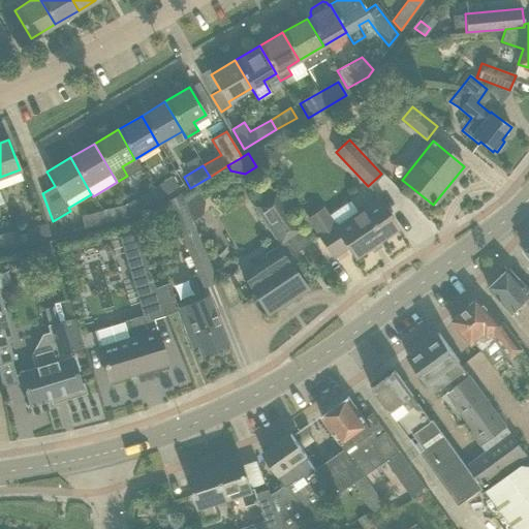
[(159,200),(180,188),(173,176),(152,188),(159,200)]
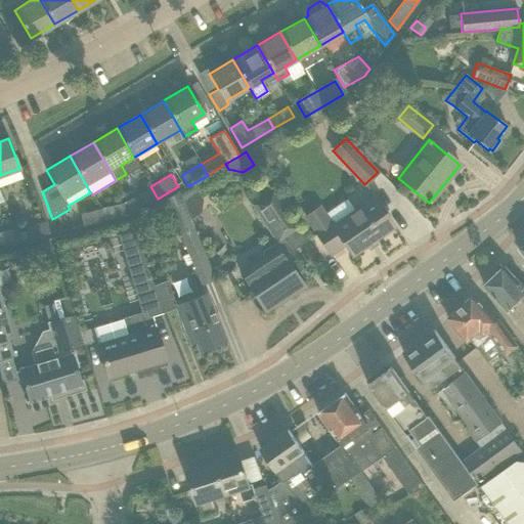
[(133,213),(158,199),(150,186),(127,201),(133,213)]
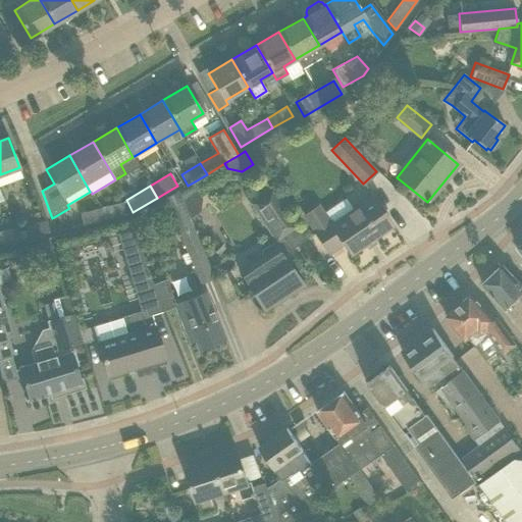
[(263,257),(240,273),(246,283),(253,295),(265,311),(303,285),(292,268),(284,258),(281,254),(305,239),(270,189),(266,192),(252,201),(251,203),(277,241),(261,252),(261,254),(263,257)]
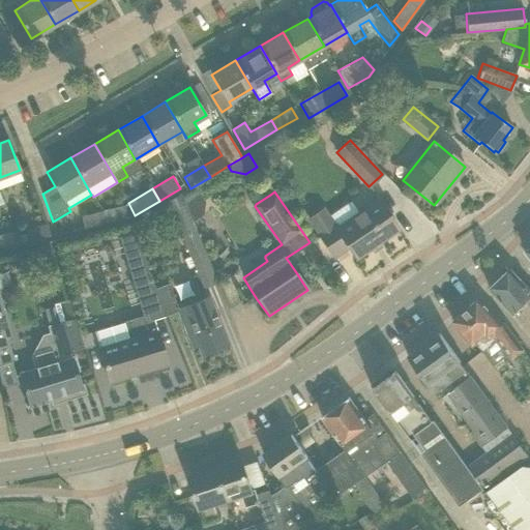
[(203,289),(217,283),(180,194),(159,205),(166,219),(172,216),(203,289)]
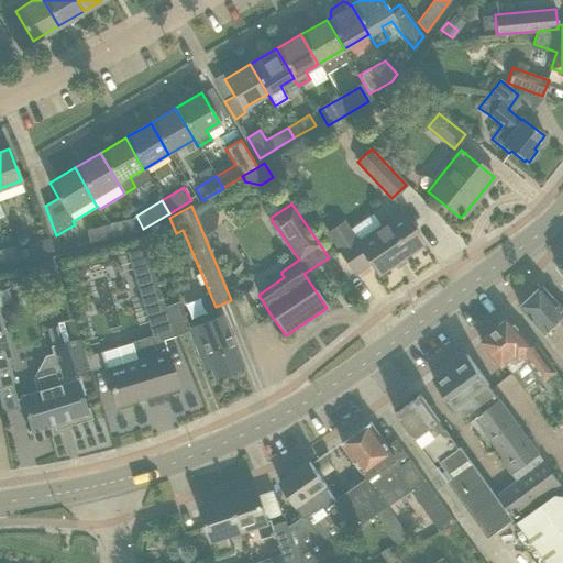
[(377,274),(422,243),(401,212),(357,242),(354,238),(353,239),(342,222),(328,232),(339,249),(338,249),(354,273),(370,263),(377,274)]
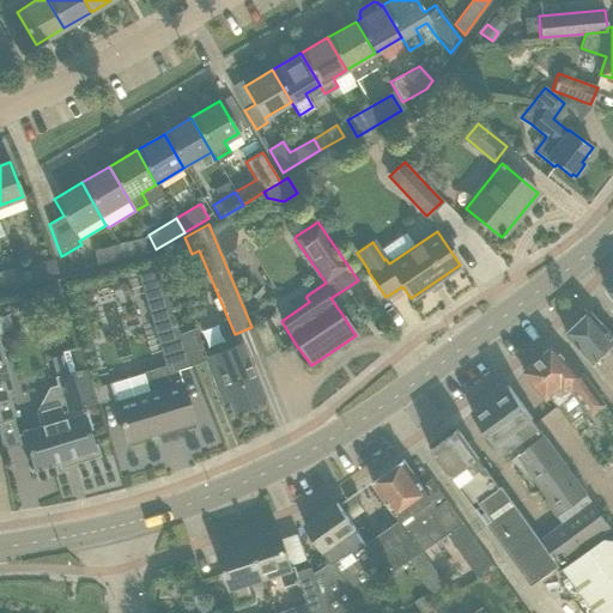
[(147,254),(156,249),(149,235),(144,238),(117,244),(117,246),(121,260),(147,254)]
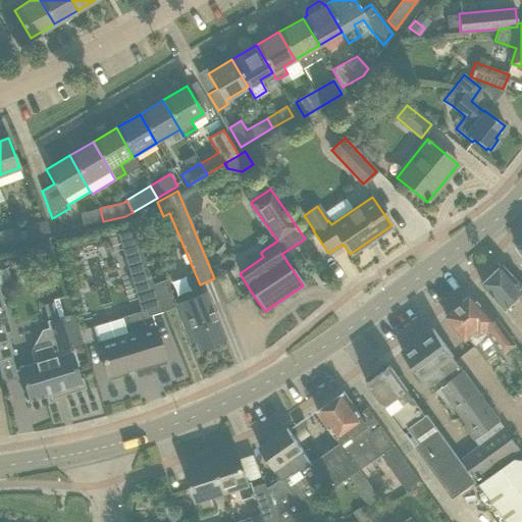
[(103,221),(100,209),(100,208),(80,213),(83,225),(103,221)]
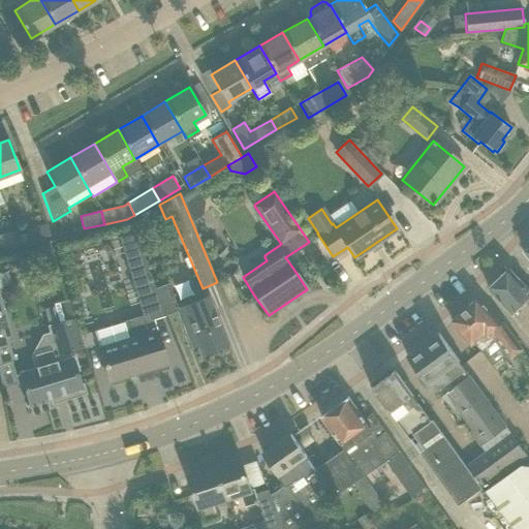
[(27,242),(50,237),(47,224),(24,229),(27,242)]
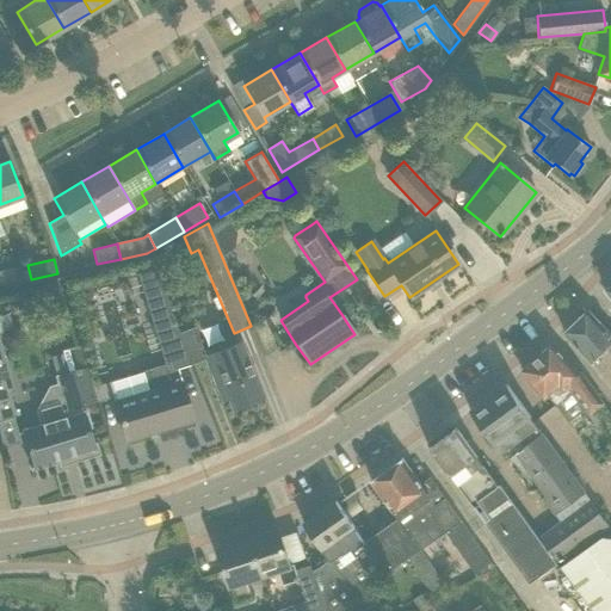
[(0,285),(20,281),(17,267),(0,270),(0,285)]
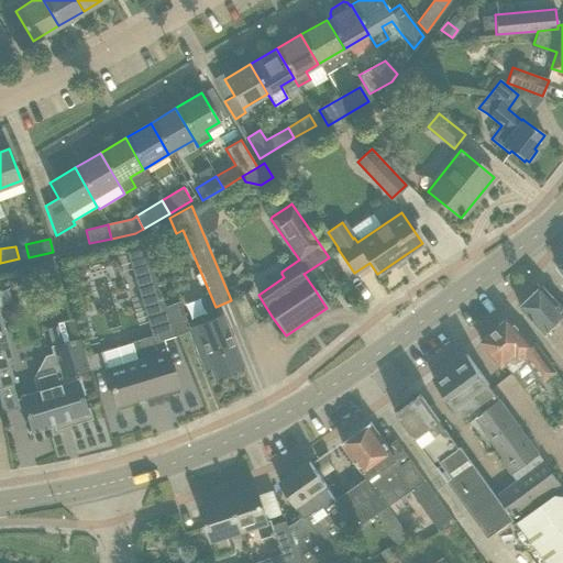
[(141,247),(127,252),(134,275),(150,271),(141,247)]
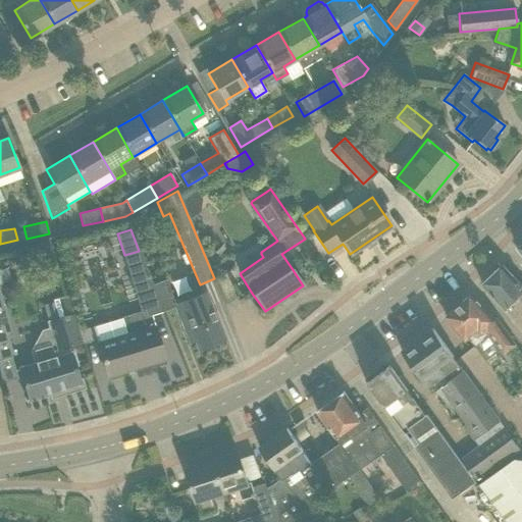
[(521,284),(503,265),(482,285),(507,311),(514,305),(521,315),(521,284)]
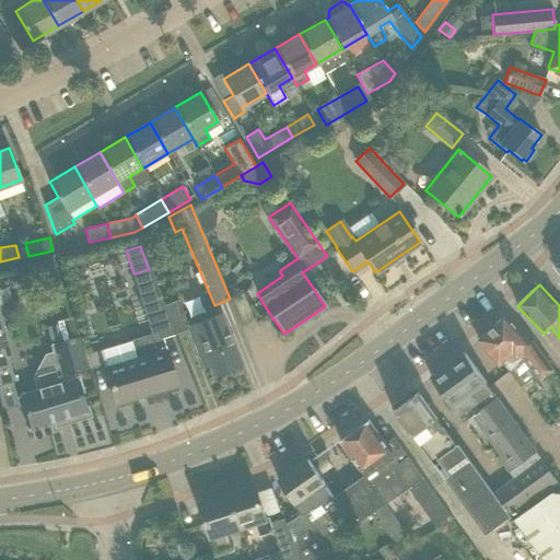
[(150,335),(84,354),(88,368),(103,362),(108,383),(115,404),(176,385),(165,350),(162,338),(175,334),(164,305),(161,298),(142,303),(152,335),(150,335)]
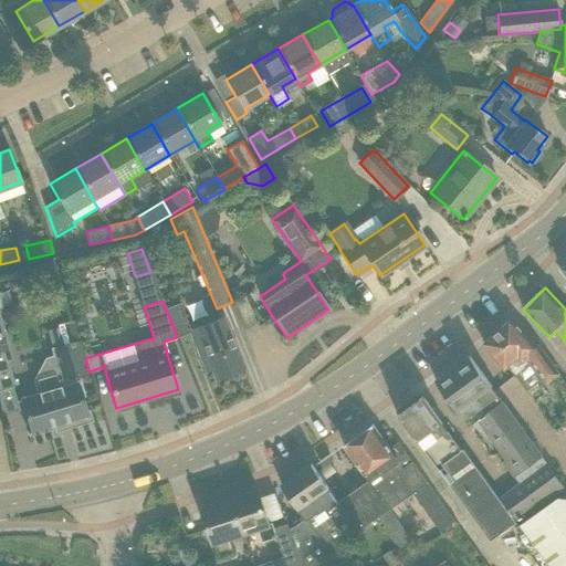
[(242,367),(234,347),(221,316),(189,329),(203,367),(209,365),(216,378),(242,367)]
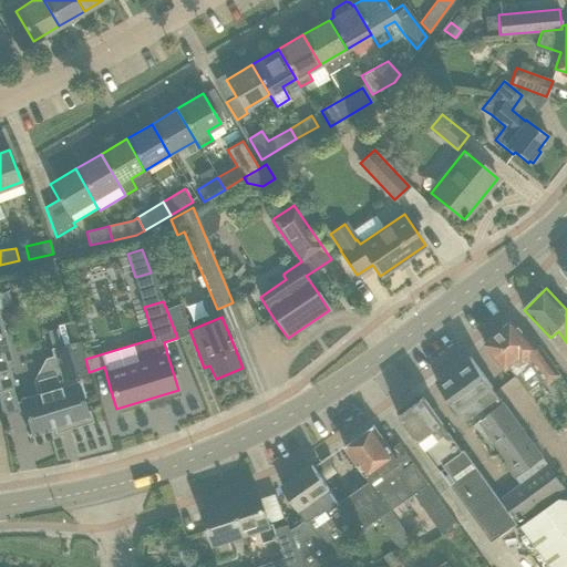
[(9,367),(12,360),(0,321),(0,391),(12,389),(14,387),(9,367)]
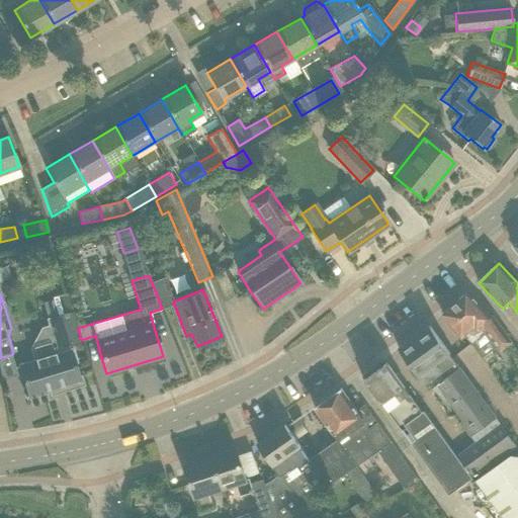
[(467,293),(443,315),(456,330),(461,336),(463,334),(471,343),(487,329),(501,347),(511,340),(492,315),(490,318),(467,293)]
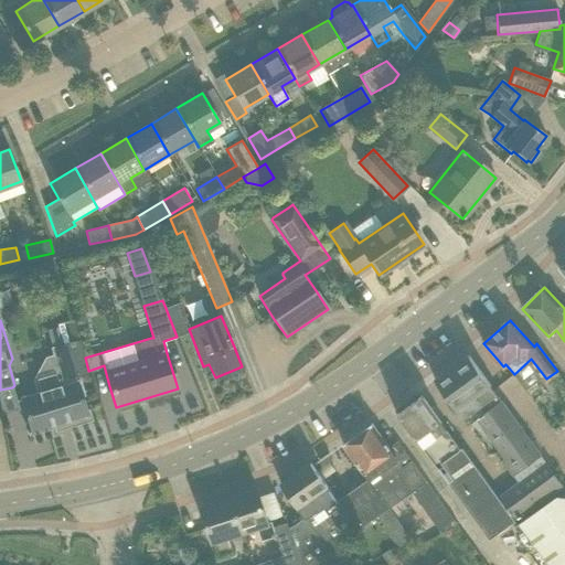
[(38,392),(21,397),(31,432),(29,433),(29,434),(52,427),(54,426),(55,430),(91,419),(88,409),(85,411),(81,395),(84,395),(80,383),(77,383),(76,381),(75,381),(74,374),(88,371),(85,358),(80,341),(81,341),(80,340),(63,344),(52,349),(54,355),(48,358),(50,364),(41,366),(34,379),(38,392)]
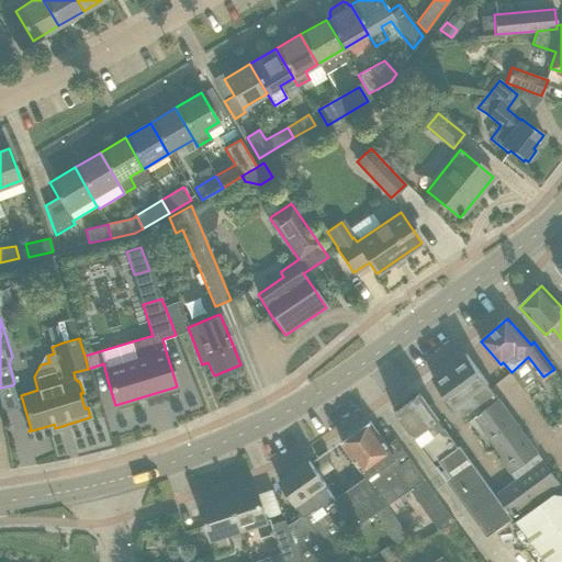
[(561,484),(479,371),(467,353),(433,378),(465,424),(474,418),(504,460),(501,462),(515,481),(495,495),(513,518),(561,484)]
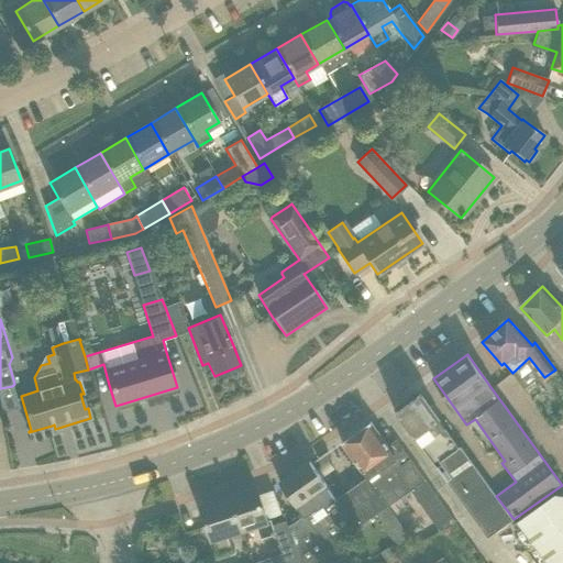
[(411,396),(394,408),(404,421),(446,481),(452,476),(442,462),(462,449),(461,446),(459,449),(421,396),(422,395),(420,394),(414,398),(411,396)]
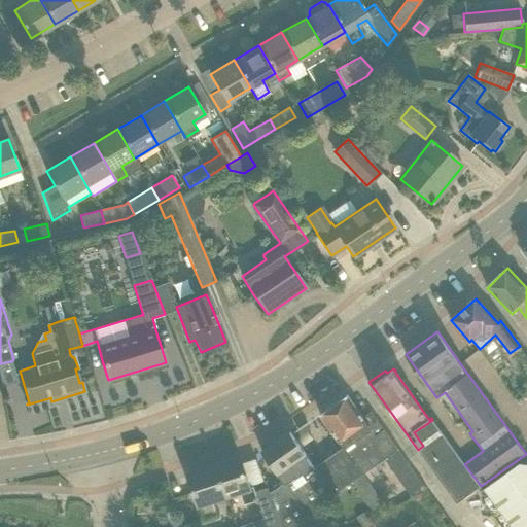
[(362,417),(348,396),(347,395),(320,414),(343,447),(314,467),(334,495),(350,484),(362,475),(384,459),(412,498),(426,488),(371,412),(362,417)]
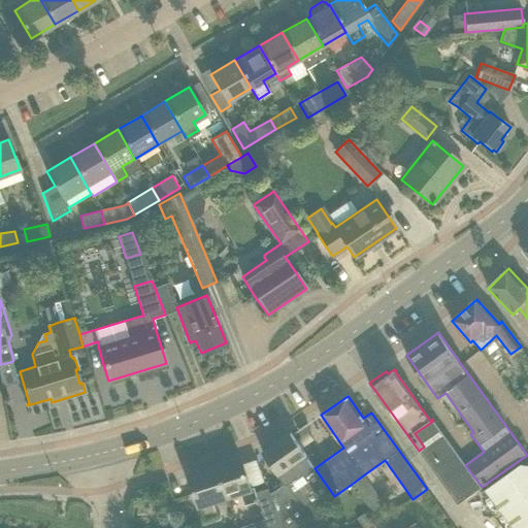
[(433,421),(415,433),(424,447),(419,451),(457,504),(482,487),(465,465),(433,421)]
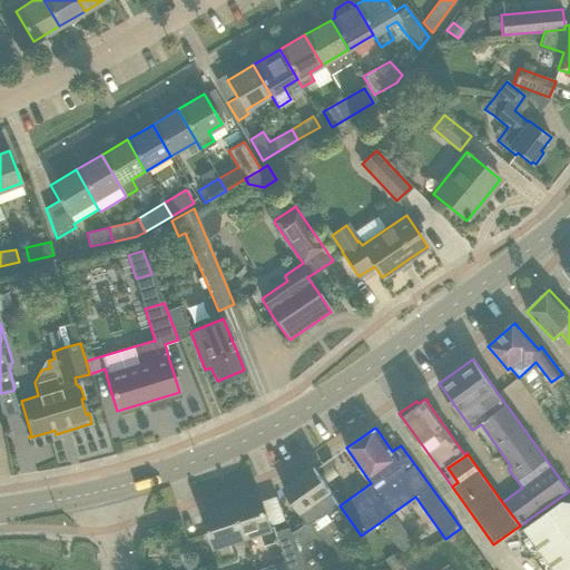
[(331,492),(315,470),(313,467),(283,488),(307,522),(292,532),(298,549),(305,569),(312,569),(361,536),(340,505),(331,492)]
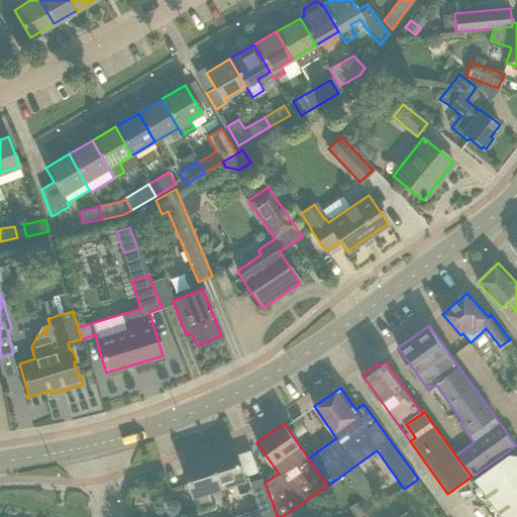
[(235,447),(213,454),(222,486),(223,489),(236,485),(239,495),(252,491),(248,477),(245,478),(235,447)]
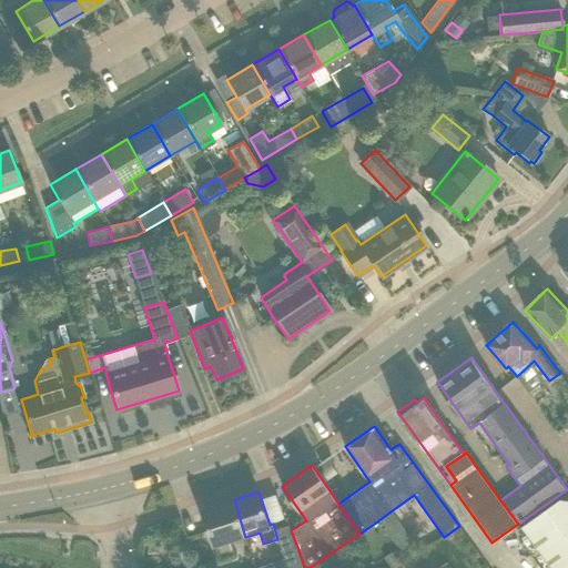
[(245,537),(244,534),(234,499),(203,510),(214,546),(215,546),(220,560),(234,556),(230,541),(245,537)]
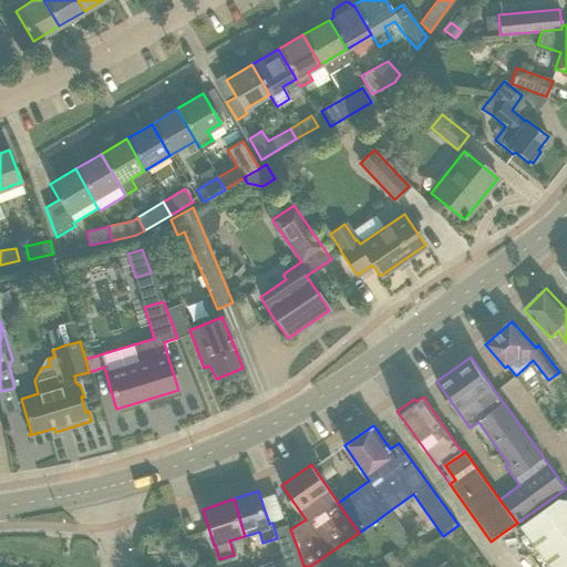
[(566,566),(566,498),(559,498),(521,526),(549,566),(566,566)]
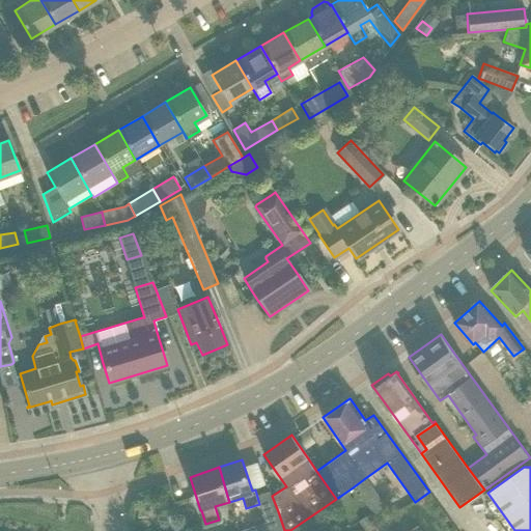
[(365,478),(356,485),(373,513),(384,506),(365,478)]
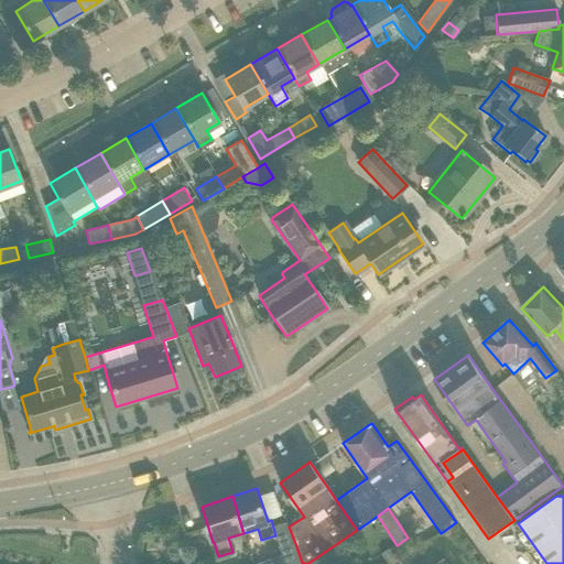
[(282,555),(255,563),(253,563),(302,563),(295,543),(280,548),(282,555)]
